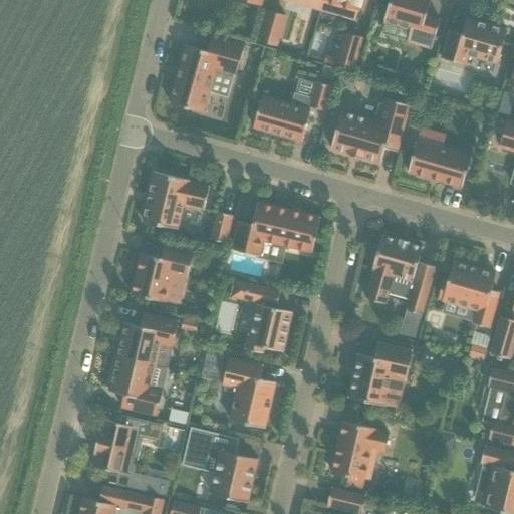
[(362,0),(322,0),(323,1),(322,1),(319,10),(334,14),(336,5),(359,11),(362,0)]
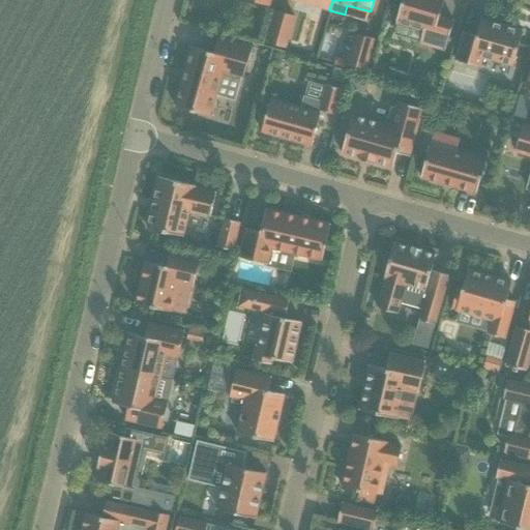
[(402,0),(395,23),(422,30),(419,42),(445,51),(453,21),(439,17),(443,0),(402,0)]
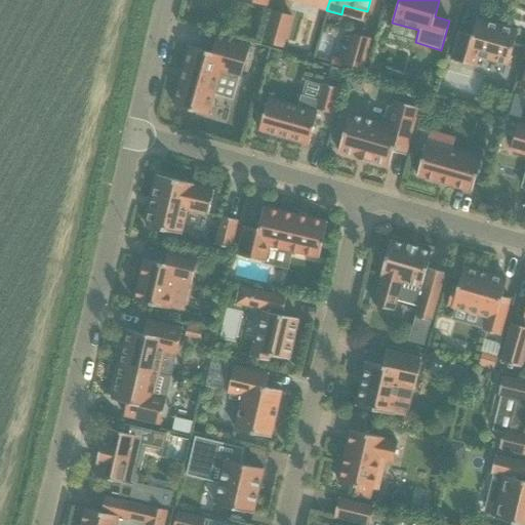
[(282,47),(291,15),(274,10),(265,42),(282,47)]
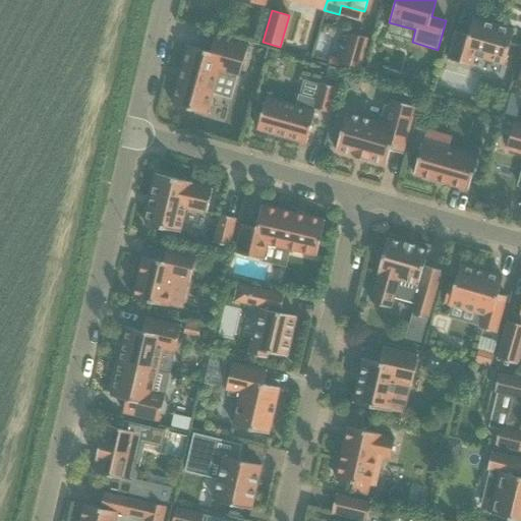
[(504,64),(514,31),(472,18),(468,35),(455,32),(448,59),(472,66),(473,64),(478,66),(480,58),(504,64)]
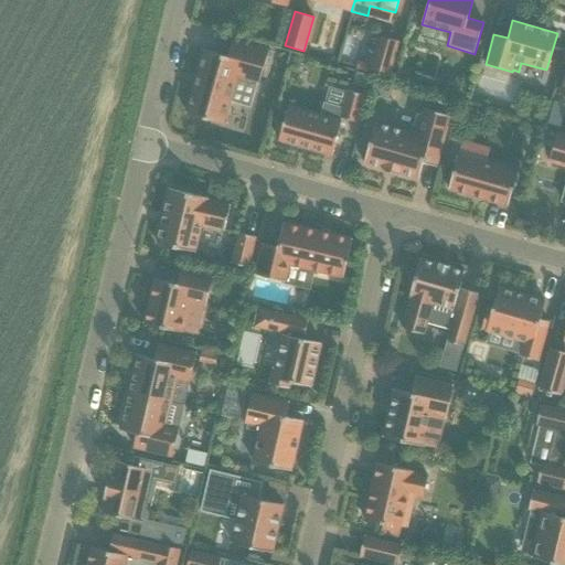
[(398,41),(380,36),(370,70),(388,75),(398,41)]
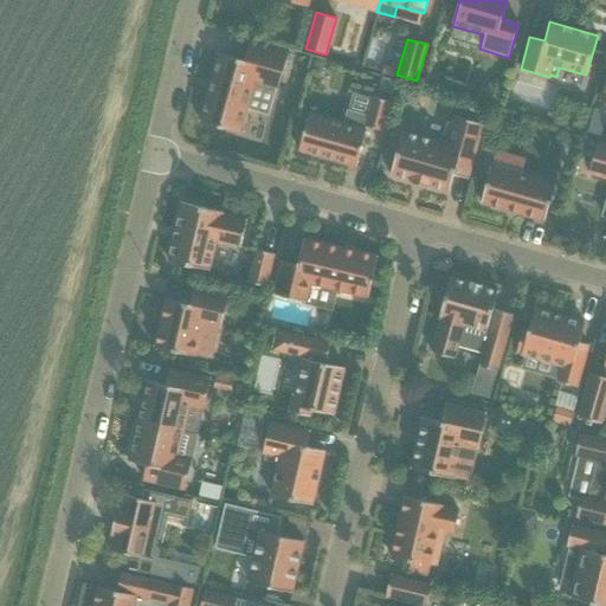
[(288,55),(249,44),(244,60),(220,53),(200,122),(240,133),(255,83),(276,89),(276,88),(278,88),(288,55)]
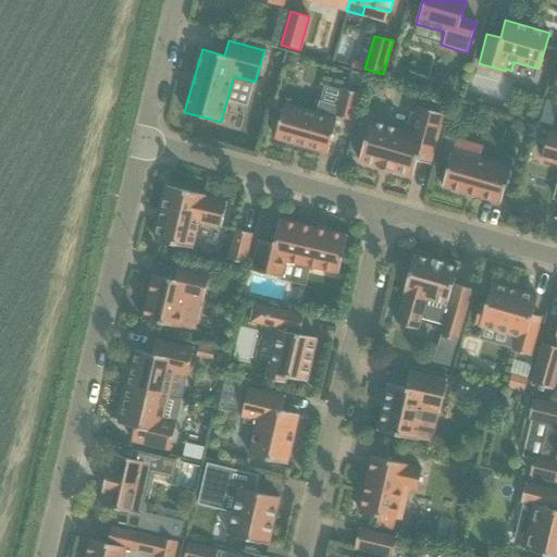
[(284,104),(274,138),(327,153),(337,120),(335,119),(336,115),(353,120),(360,94),(343,89),(338,107),(320,101),(317,113),(284,104)]
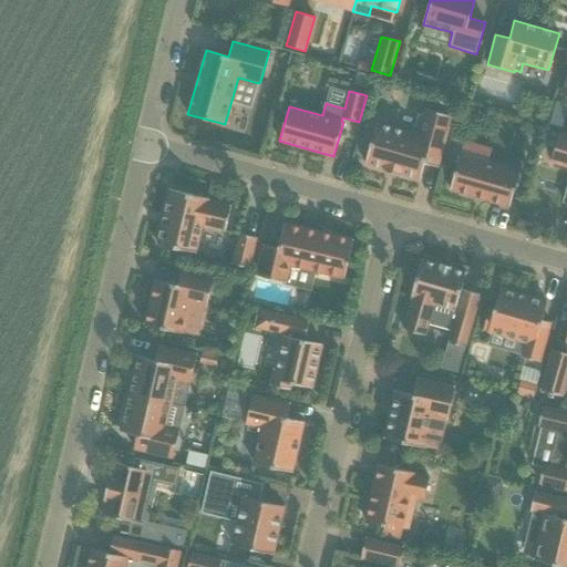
[(562,126),(566,106),(566,104),(556,102),(550,123),(562,126)]
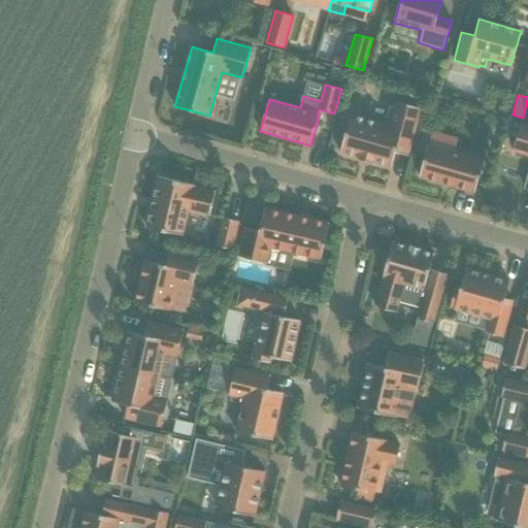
[(351,114),(340,153),(358,158),(358,159),(372,163),(373,162),(391,167),(395,153),(407,156),(421,108),(396,101),(395,107),(390,106),(385,125),(351,114)]
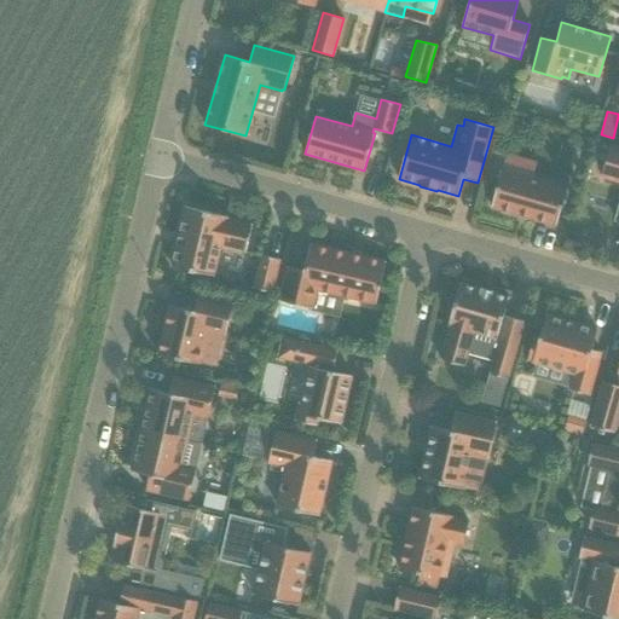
[(618,146),(611,145),(601,177),(618,181),(618,146)]
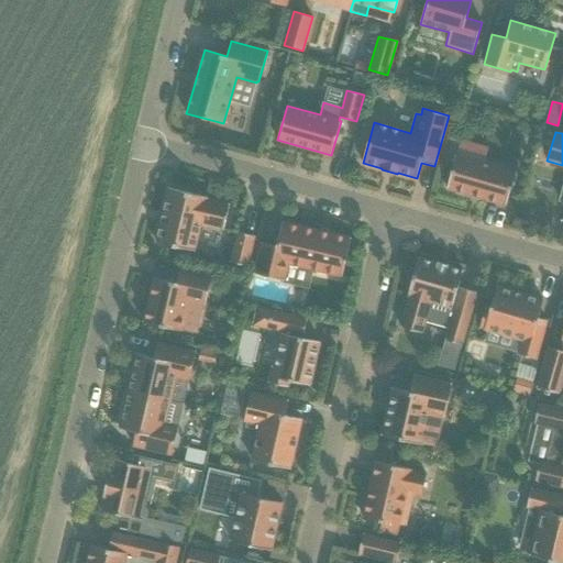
[(456,154),(446,188),(506,205),(516,172),(456,154)]
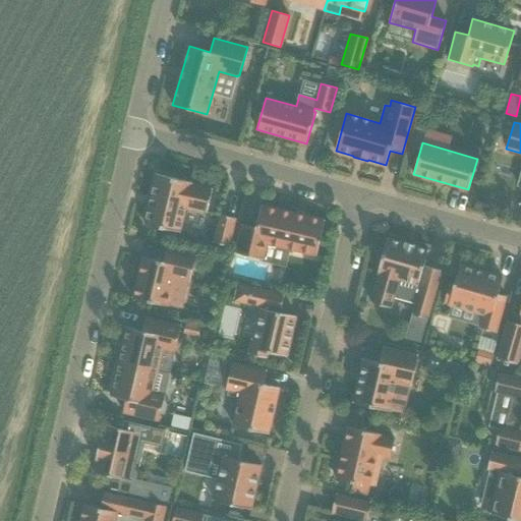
[(213,189),(191,184),(191,182),(156,174),(145,224),(180,232),(186,208),(207,213),(213,189)]
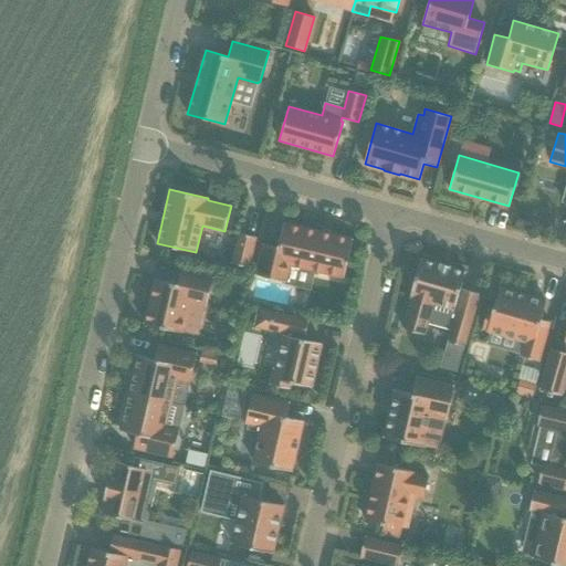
[(344,278),(353,240),(283,223),(278,247),(263,243),(257,274),(285,282),(289,264),(344,278)]
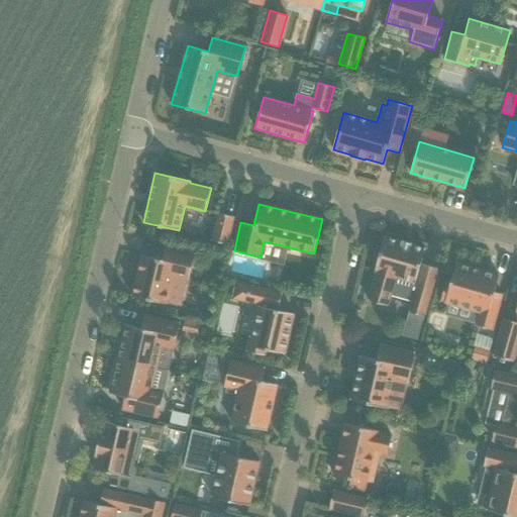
[(227,244),(233,217),(219,213),(212,240),(227,244)]
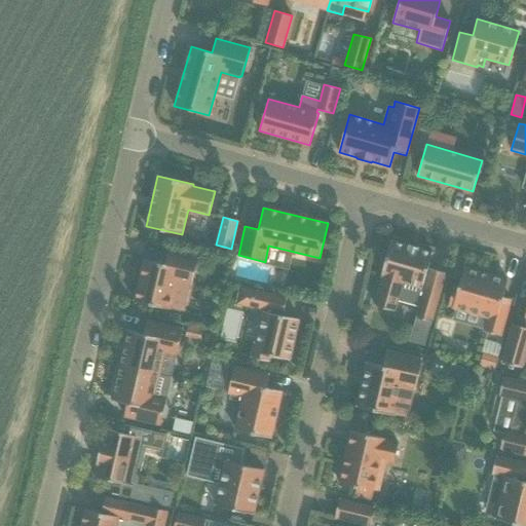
[(395,311),(398,299),(419,305),(416,317),(431,322),(445,273),(427,268),(433,253),(419,249),(419,248),(409,245),(408,246),(390,240),(381,276),(383,276),(375,305),(395,311)]
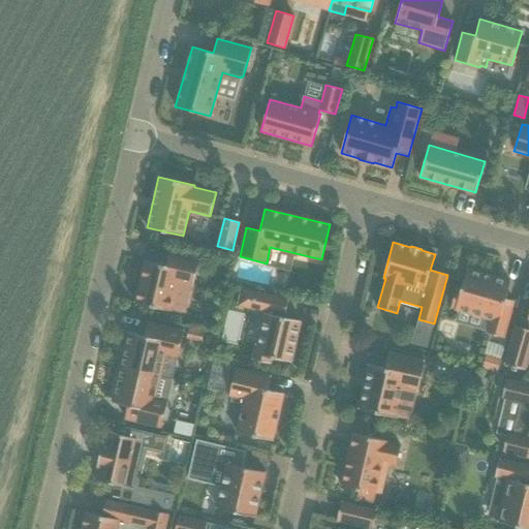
[(164,266),(145,260),(135,303),(170,311),(177,284),(192,287),(199,258),(167,251),(164,266)]
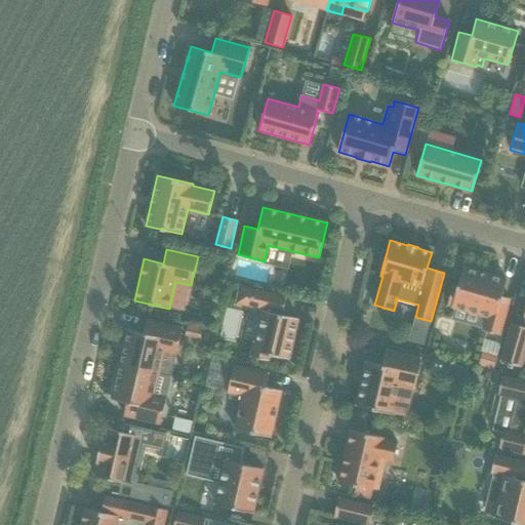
[(452,287),(447,306),(487,317),(483,330),(499,335),(509,300),(501,298),(507,280),(463,268),(457,288),(452,287)]
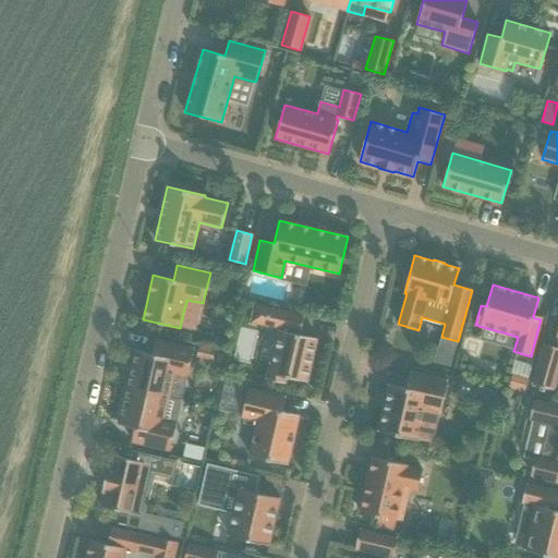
[(266,379),(286,384),(287,377),(307,381),(317,339),(300,335),(300,334),(301,334),(304,316),(270,308),(267,326),(280,328),(273,363),(269,363),(266,379)]
